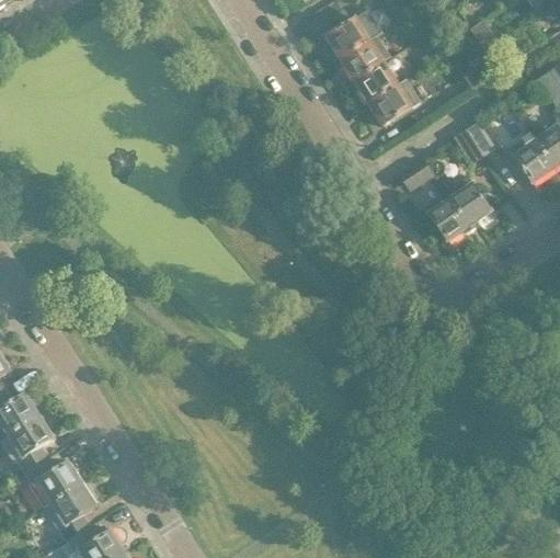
[(437,18),(442,25),(455,16),(450,9),(437,18)]
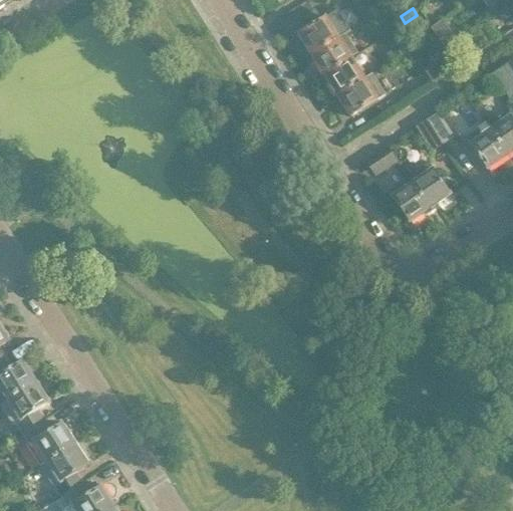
[(337,37),(329,24),(336,19),(331,11),(297,32),(311,54),(337,37)]
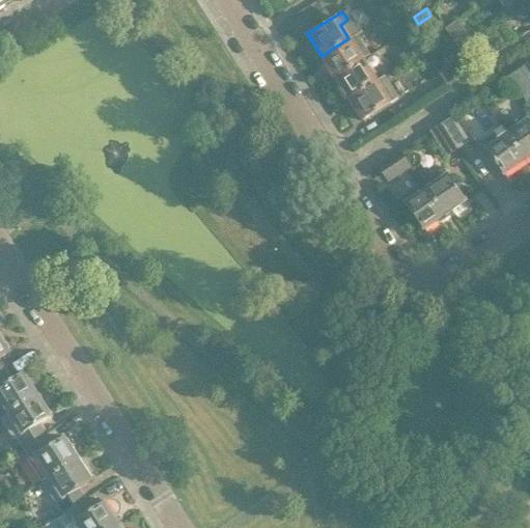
[(430,16),(418,24),(423,31),(436,23),(430,16)]
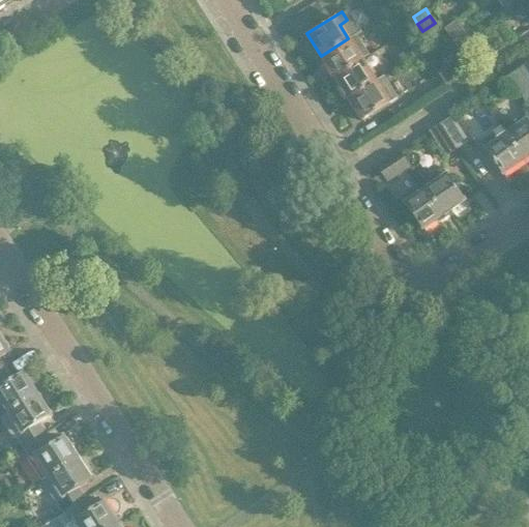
[(464,31),(452,39),(458,48),(469,39),(464,31)]
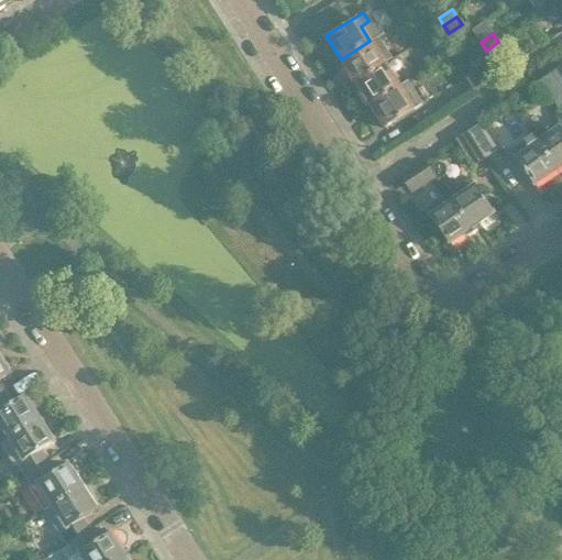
[(370,41),(341,59),(355,81),(384,63),(370,41)]
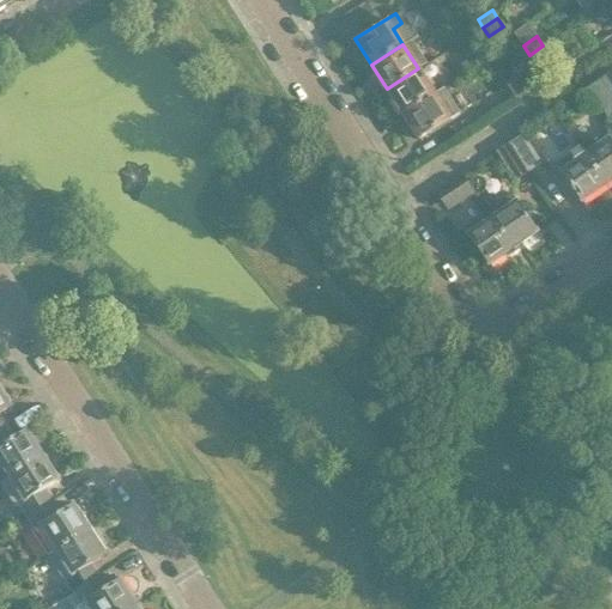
[(418,68),(387,89),(403,114),(434,93),(418,68)]
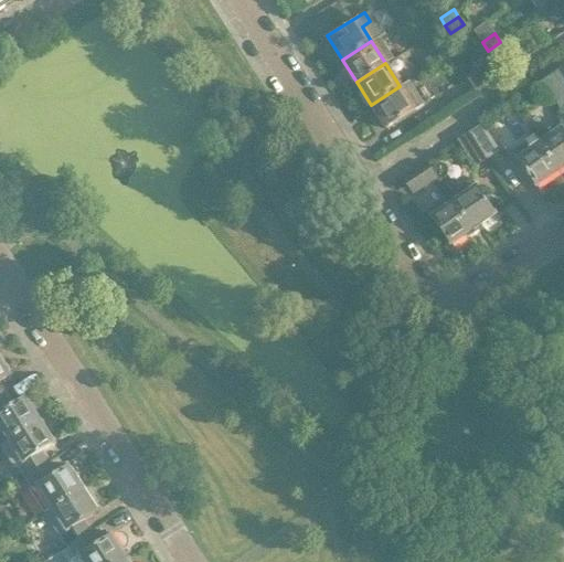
[(563,63),(553,71),(563,86),(563,63)]
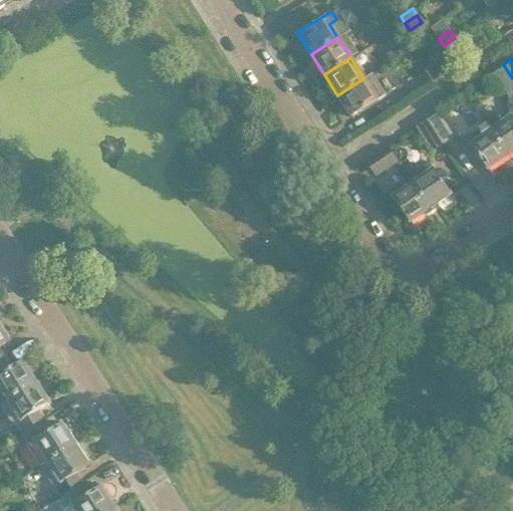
[(512,92),(512,78),(503,64),(492,72),(508,96),(512,92)]
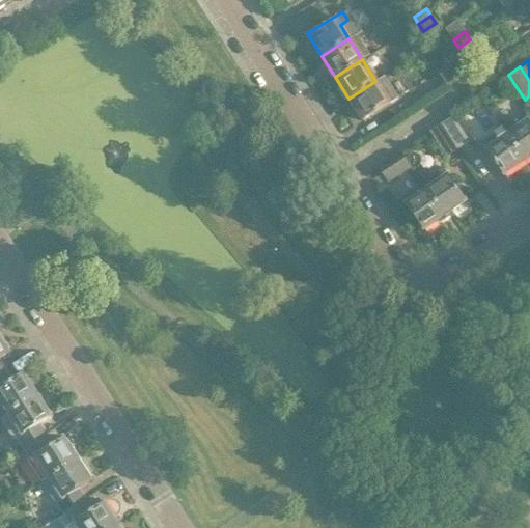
[(375,81),(349,99),(361,118),(397,95),(384,75),(375,81)]
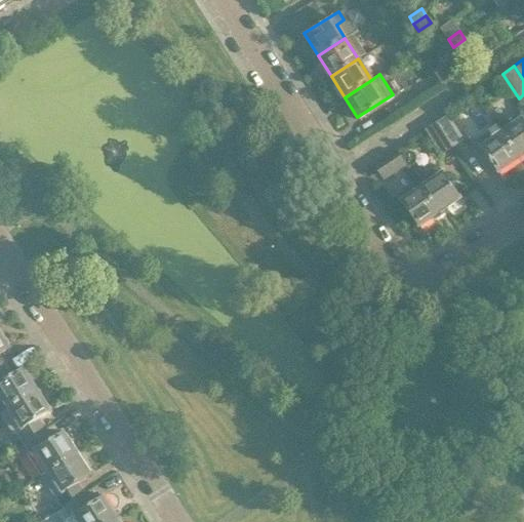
[(447,113),(435,121),(452,146),(464,137),(447,113)]
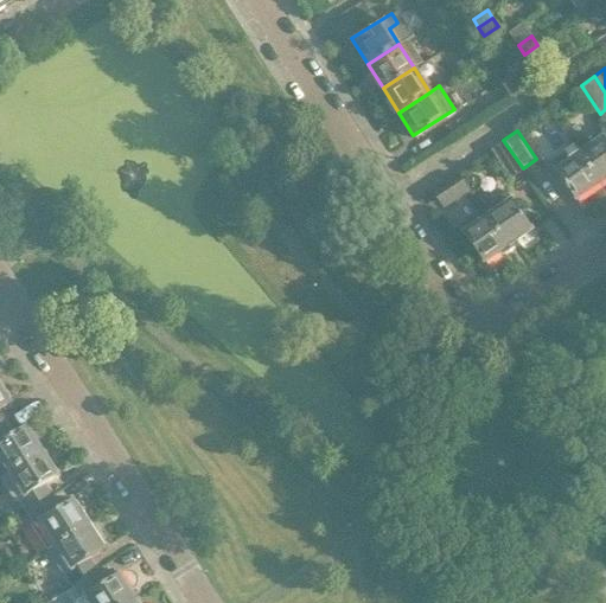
[(605,140),(603,135),(579,151),(599,181),(605,175),(605,140)]
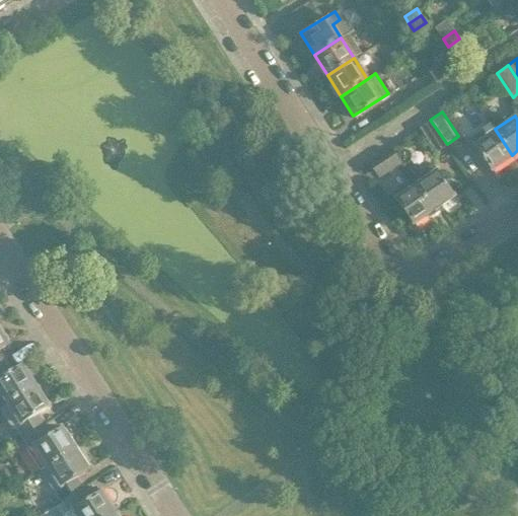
[(447,144),(430,120),(419,127),(435,151),(447,144)]
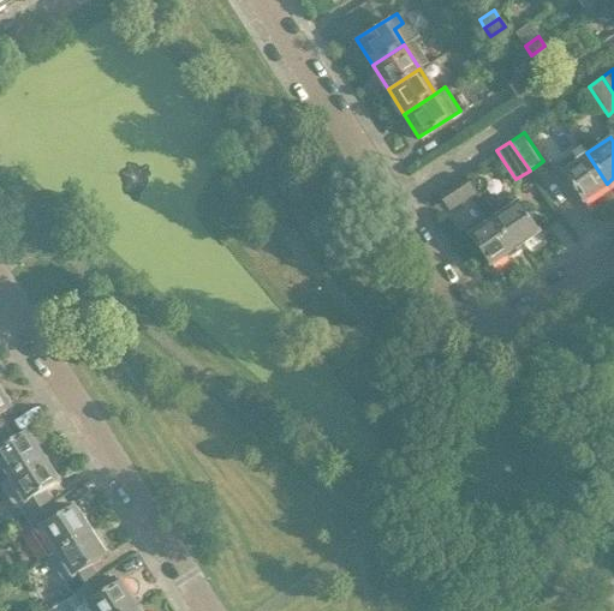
[(607,184),(586,153),(580,145),(555,162),(583,201),(607,184)]
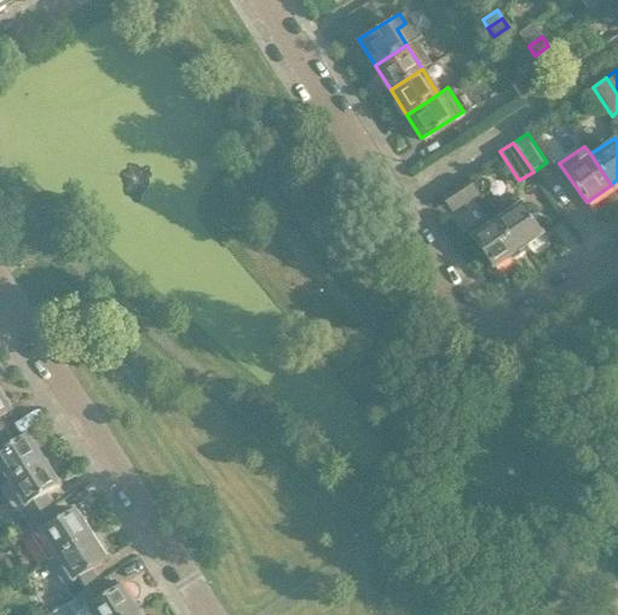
[(443,192),(451,206),(475,189),(467,175),(443,192)]
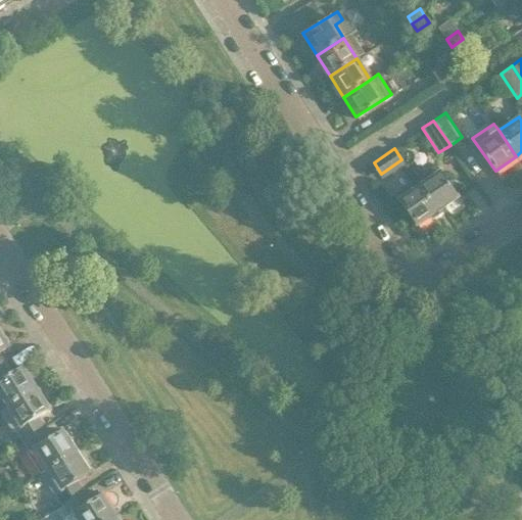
[(439,170),(419,184),(436,210),(458,196),(439,170)]
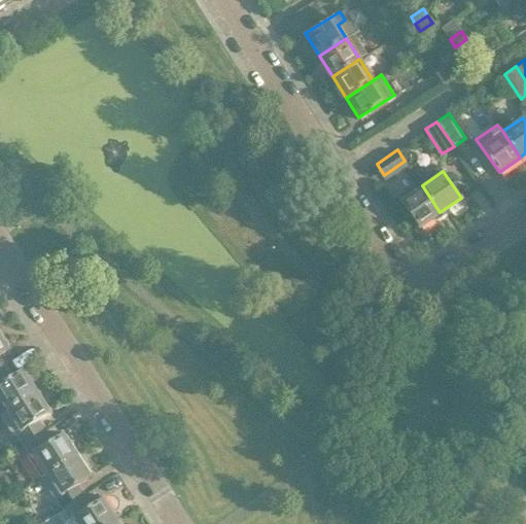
[(419,226),(440,212),(422,185),(401,200),(419,226)]
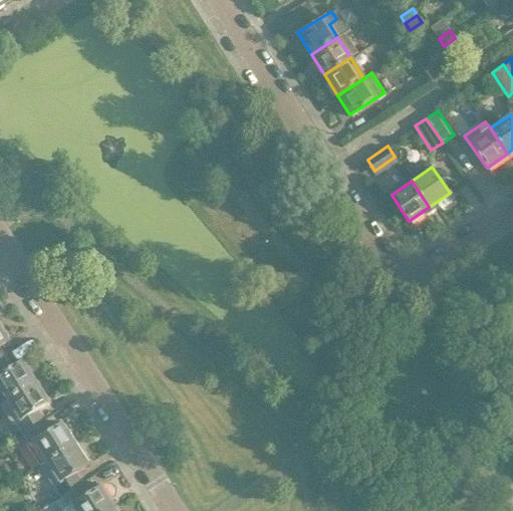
[(0,343),(8,339),(0,327),(0,357),(4,355),(0,349),(0,343)]
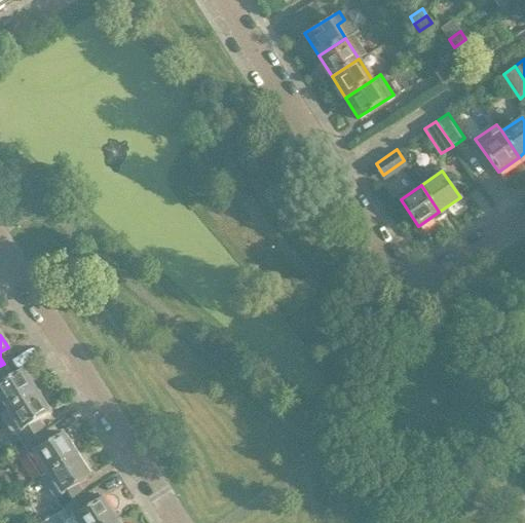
[(0,411),(34,390),(29,382),(30,382),(22,368),(10,374),(4,364),(0,366),(0,411)]
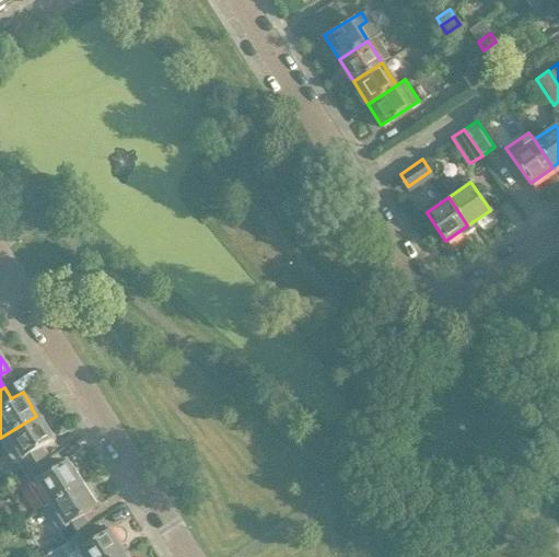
[(41,444),(51,437),(42,422),(41,424),(36,416),(0,438),(0,444),(12,463),(16,460),(24,472),(48,456),(41,444)]
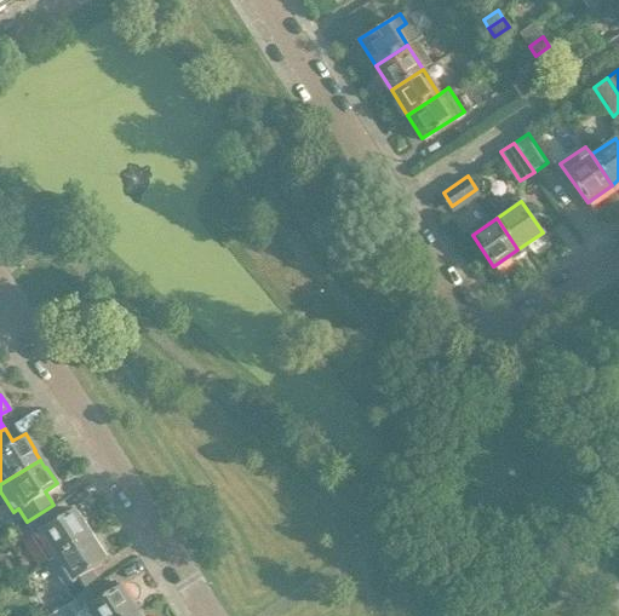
[(87,534),(81,525),(84,524),(73,508),(61,516),(53,505),(27,522),(34,533),(29,535),(46,560),(49,559),(87,534)]
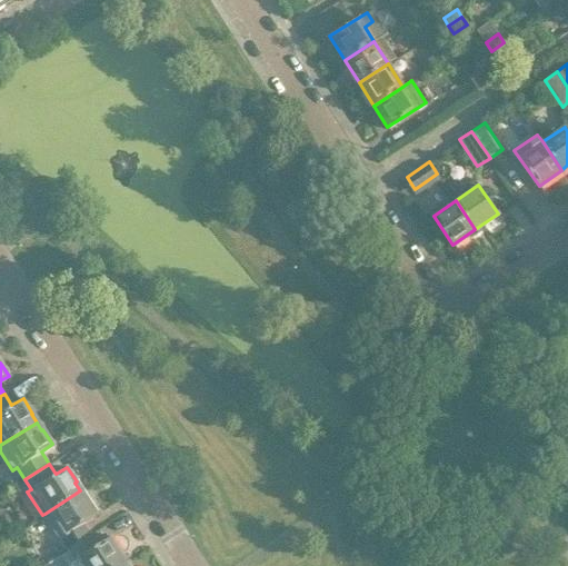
[(83,522),(97,513),(87,498),(86,498),(80,490),(45,514),(67,548),(91,533),(83,522)]
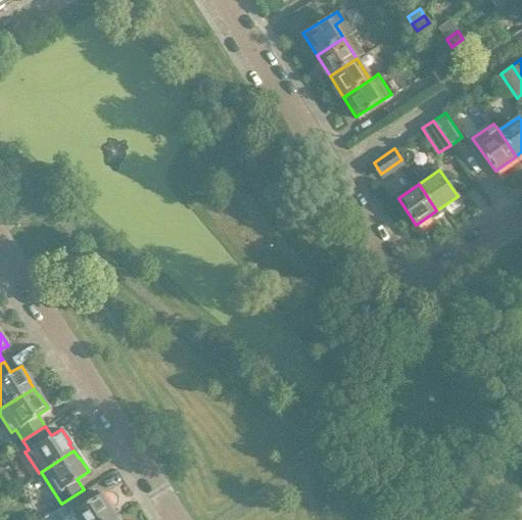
[(104,519),(116,513),(103,491),(90,500),(84,489),(61,504),(67,515),(64,517),(65,519),(104,519)]
